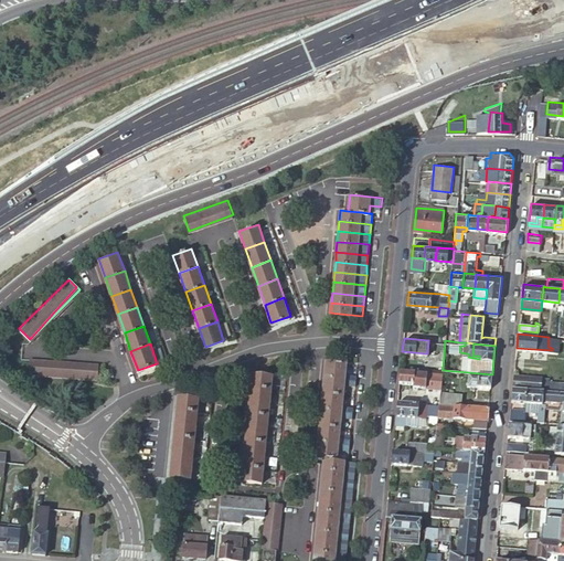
[(99,361),(29,357),(28,372),(98,378),(99,362),(99,361)]
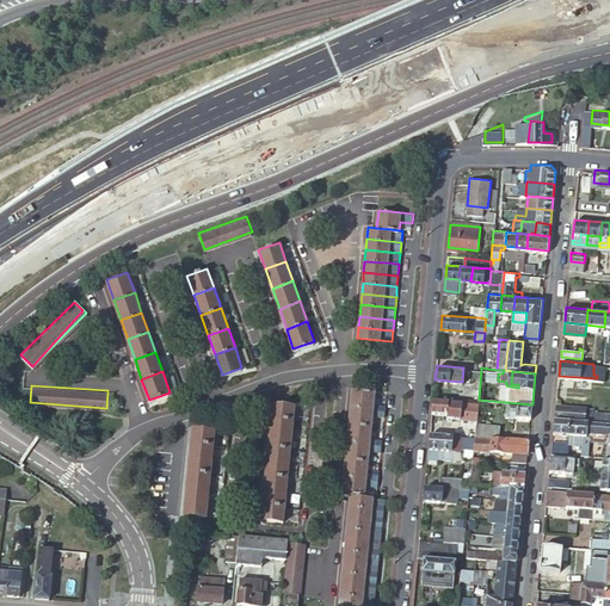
[(350,406),(373,408),(374,403),(375,390),(352,388),(350,406)]
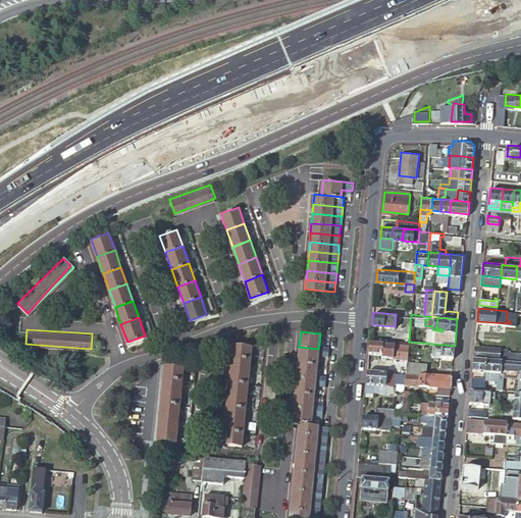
[(407,357),(408,344),(400,343),(389,342),(370,341),(369,352),(382,353),(381,355),(402,357),(407,357)]
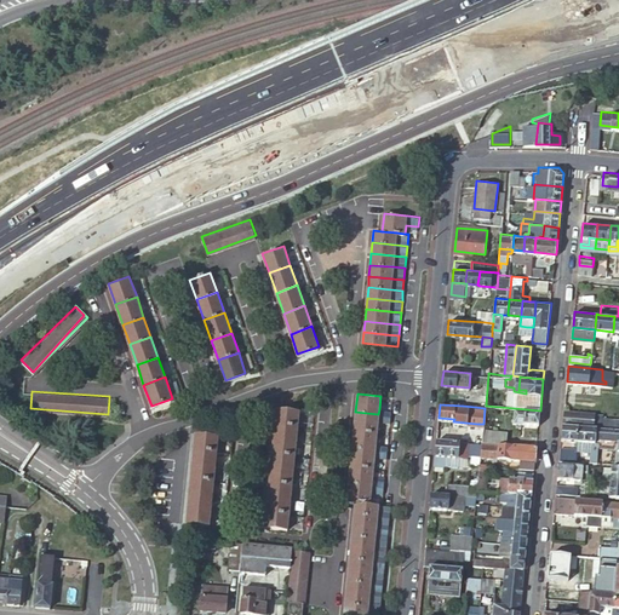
[(275,424),(298,426),(299,411),(276,408),(275,424)]
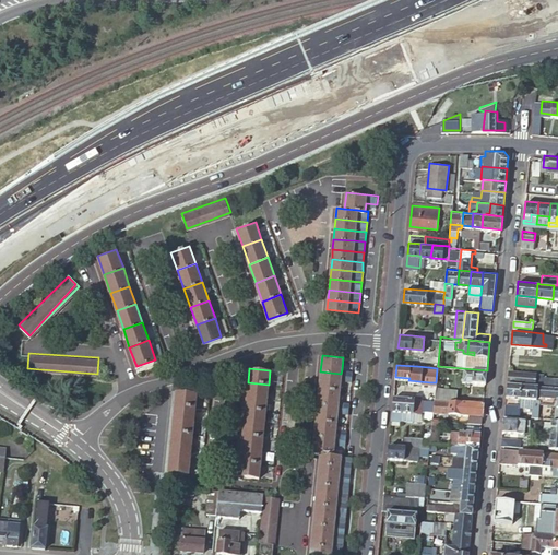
[(486,381),(487,370),(463,368),(463,373),(458,373),(456,379),(462,379),(463,380),(486,381)]
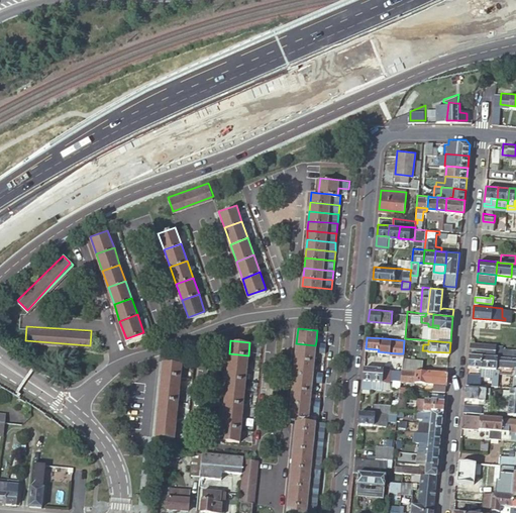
[(495,343),(471,341),(470,353),(483,354),(494,355),(495,343)]
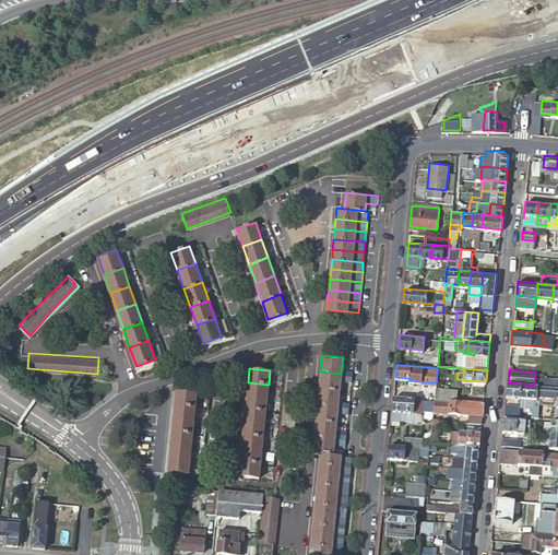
[(319,388),(340,390),(341,379),(341,374),(320,372),(319,388)]
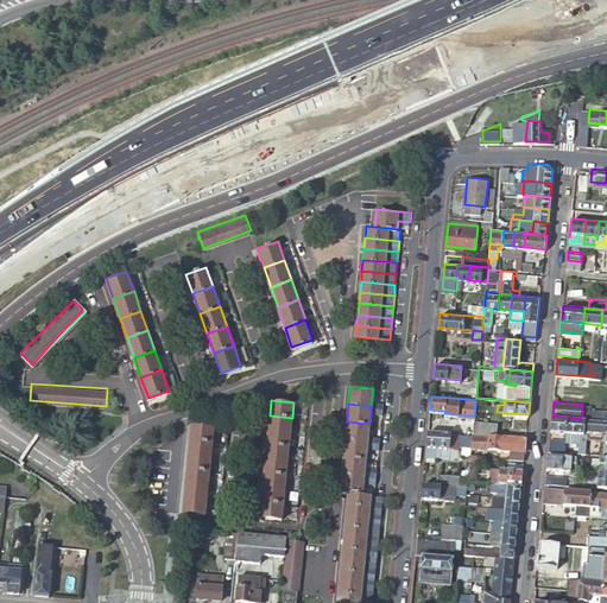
[(606,413),(590,412),(592,404),(582,404),(581,418),(587,419),(606,420),(606,413)]
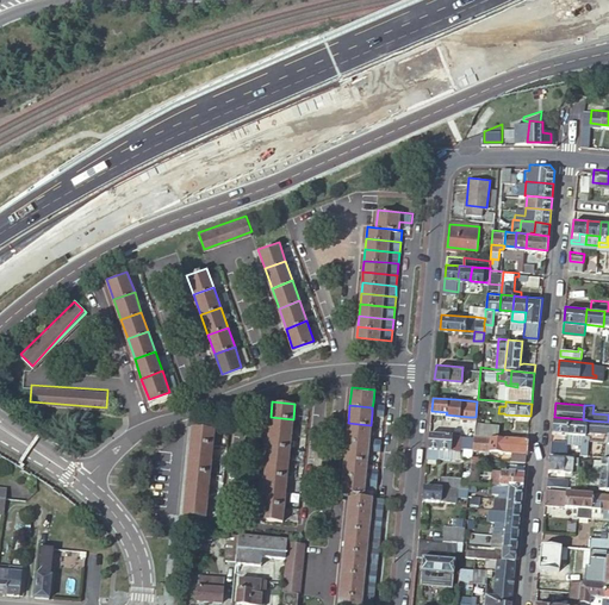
[(269,430),(292,432),(293,419),(271,417),(269,430)]
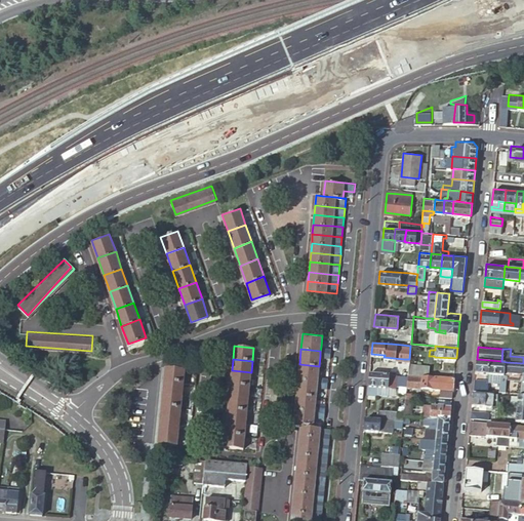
[(490,360),(477,359),(475,371),(488,372),(490,360)]
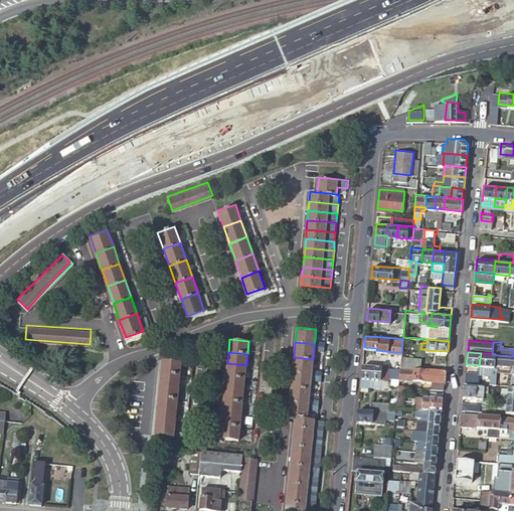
[(497,355),(492,354),(481,353),(479,365),(479,369),(490,370),(489,381),(497,382),(498,367),(496,367),(497,355)]
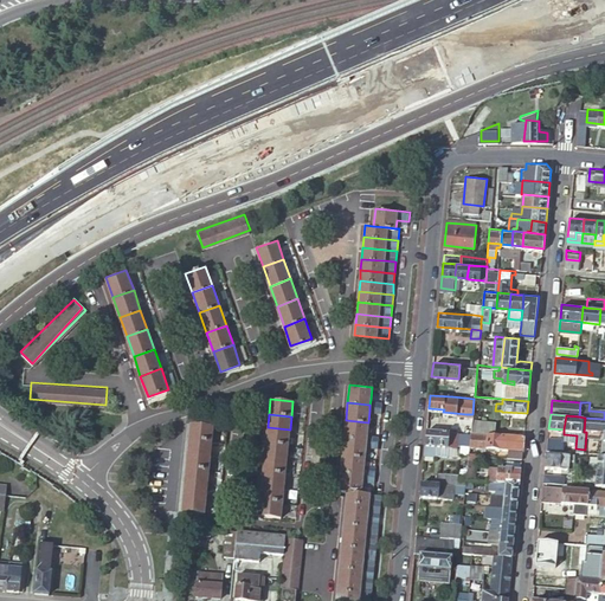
[(488,432),(495,432),(496,420),(472,418),(471,431),(488,432)]
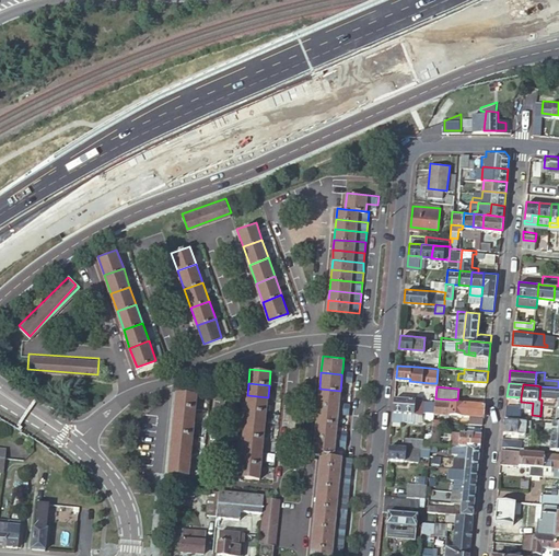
[(558,387),(540,386),(539,400),(542,400),(547,400),(547,394),(558,394),(558,387)]
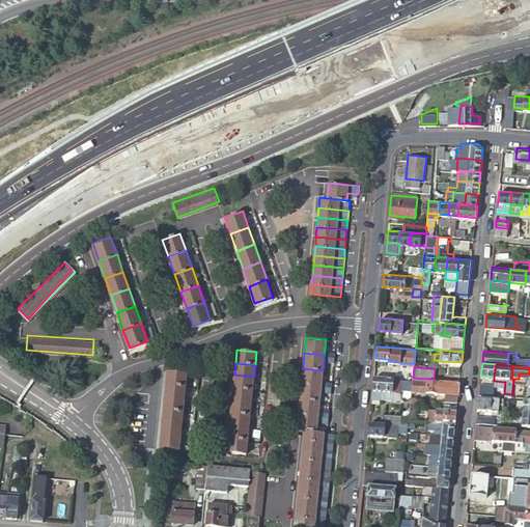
[(301,383),(321,385),(322,381),(323,370),(303,368),(301,383)]
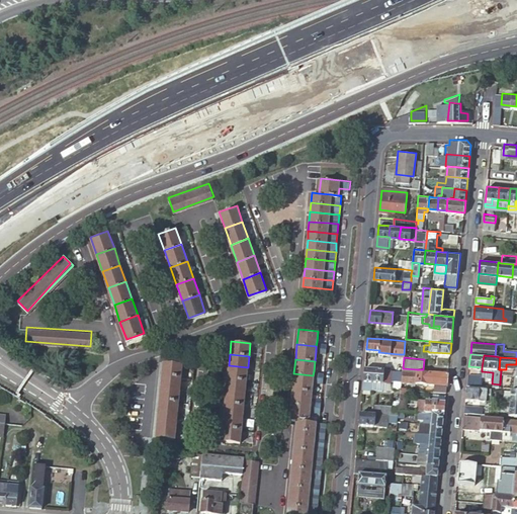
[(162,373),(181,375),(182,362),(163,360),(162,373)]
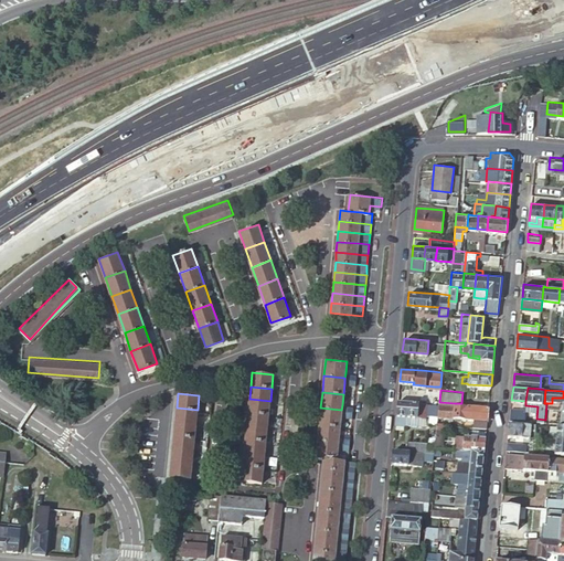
[(268,415),(270,401),(249,399),(248,413),(268,415)]
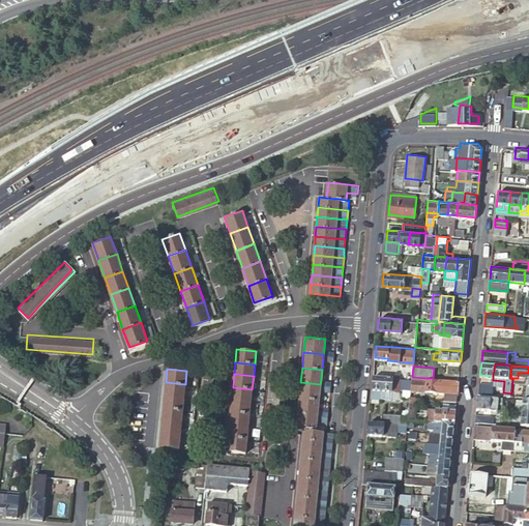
[(402,378),(373,375),(372,388),(401,390),(402,387),(402,378)]
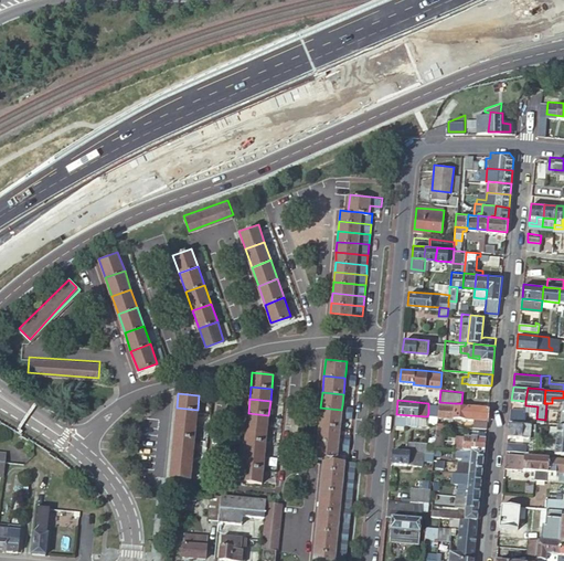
[(455,403),(439,402),(439,404),(438,414),(454,415),(455,403)]
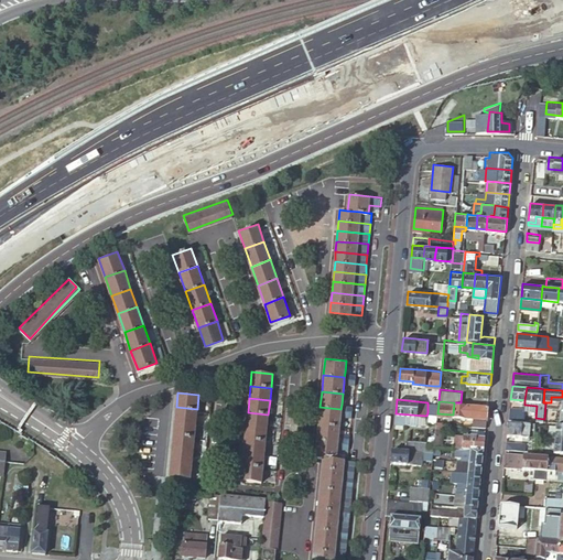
[(428,412),(437,413),(439,404),(432,402),(428,402),(428,412)]
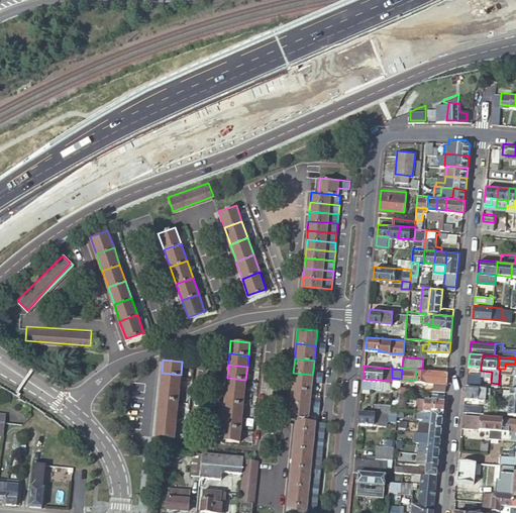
[(446,383),(447,371),(422,369),(416,369),(415,380),(446,383)]
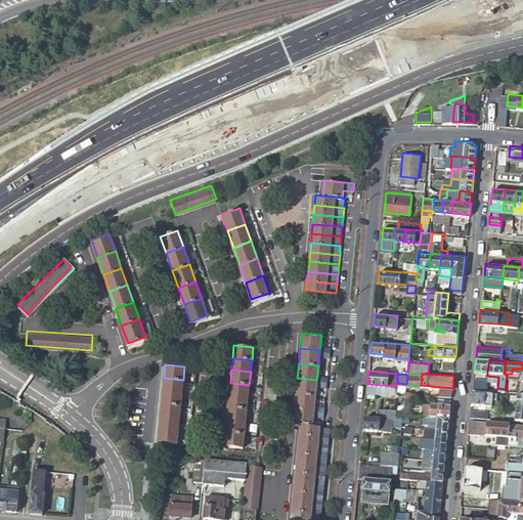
[(163,390),(182,392),(183,380),(164,378),(163,390)]
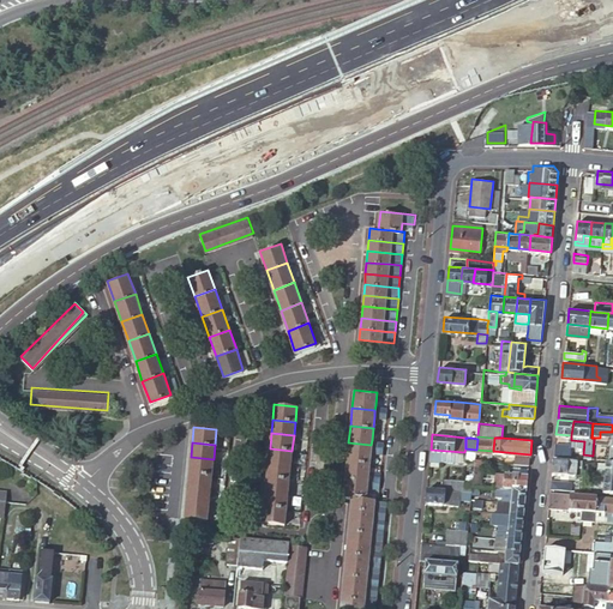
[(347,460),(370,463),(371,450),(371,445),(348,442),(347,460)]
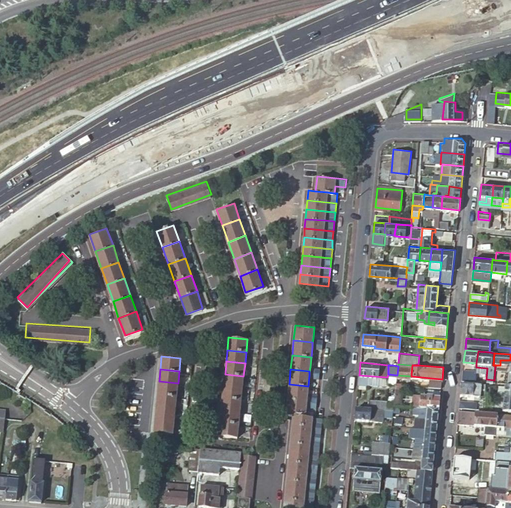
[(463,369),(462,379),(473,379),(473,376),(475,376),(475,373),(473,373),(473,370),(463,369)]
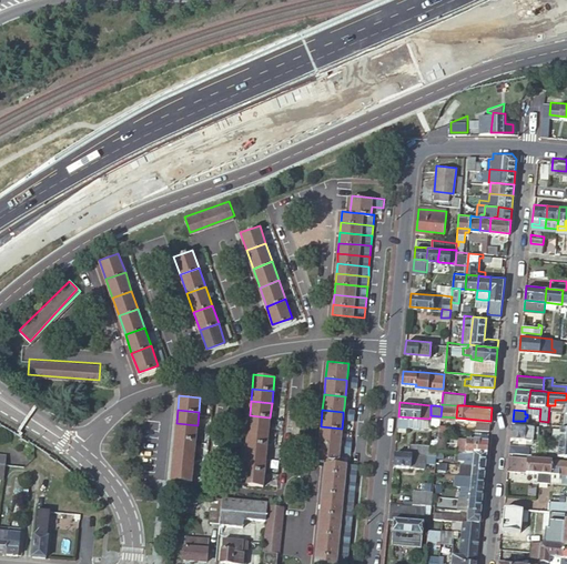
[(247,427),(269,430),(270,418),(250,415),(247,427)]
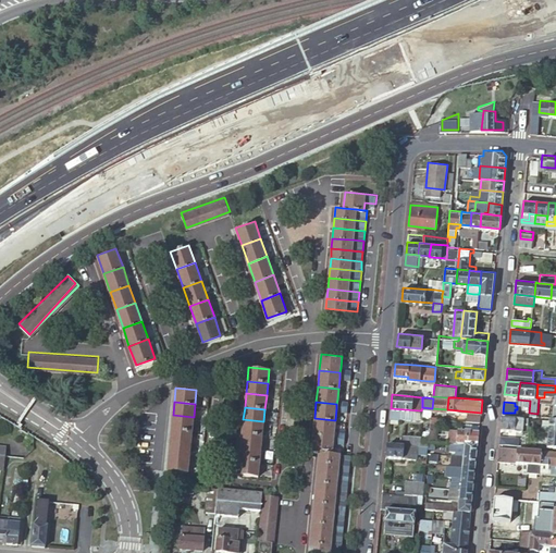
[(421,410),(391,408),(390,416),(421,419),(421,410)]
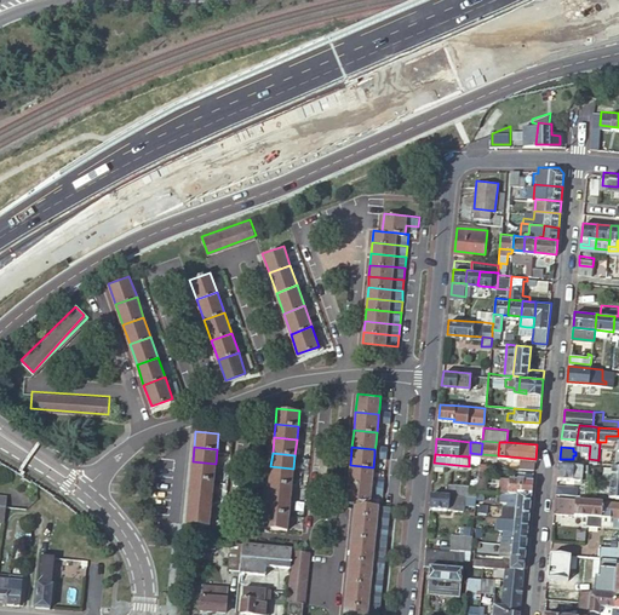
[(191,477),(213,478),(216,464),(193,461),(191,477)]
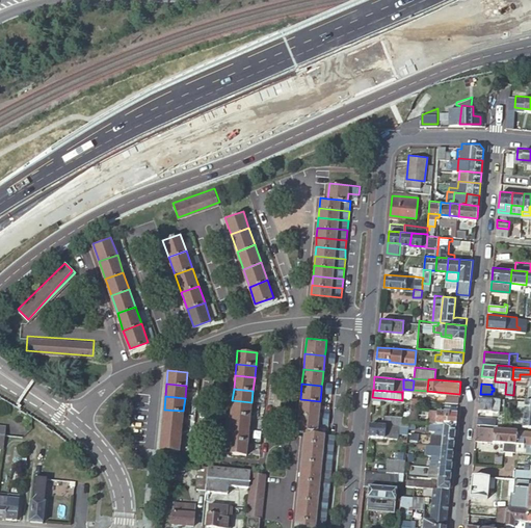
[(505,398),(479,397),(478,410),(498,412),(499,404),(504,404),(505,398)]
